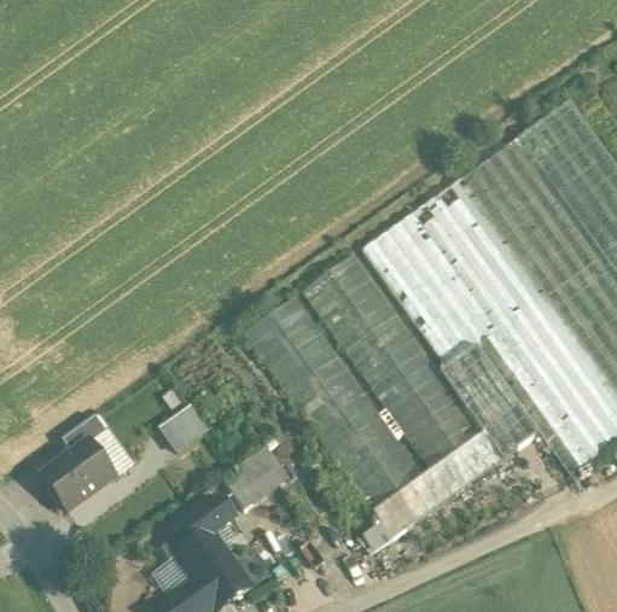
[(572,473),(616,442),(616,163),(574,100),(362,246),(448,369),(440,376),(356,255),(304,291),(431,474),(424,479),(298,298),(250,331),(391,535),(542,430),(572,473)]
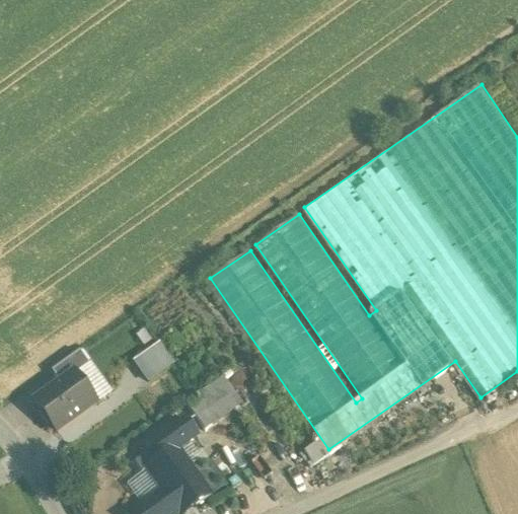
[(135,358),(150,381),(175,365),(160,342),(135,358)]
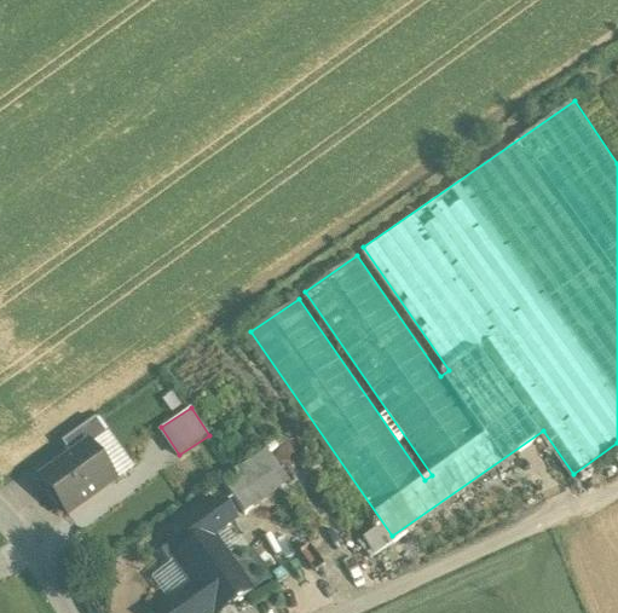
[(93,415),(61,439),(70,452),(86,441),(87,443),(104,431),(93,415)]
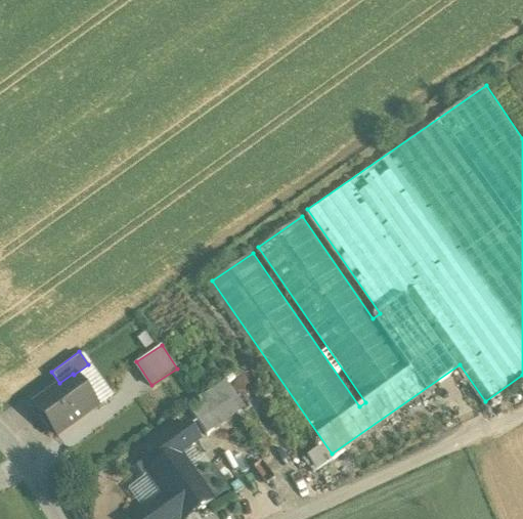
[(59,383),(34,401),(40,412),(37,414),(46,426),(49,423),(56,433),(95,404),(74,375),(73,374),(59,383)]
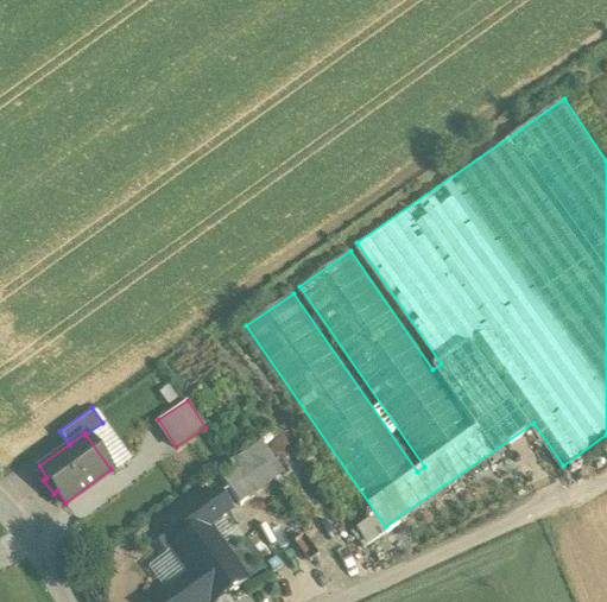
[(252,492),(270,479),(248,448),(229,461),(235,469),(252,492)]
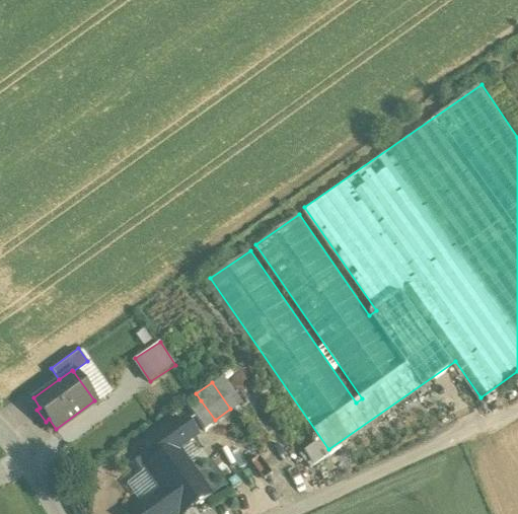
[(196,393),(186,401),(190,408),(201,400),(196,393)]
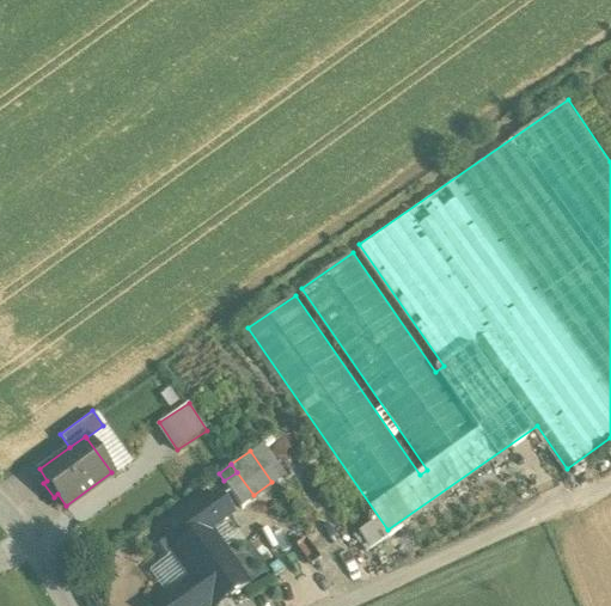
[(237,472),(224,481),(240,505),(254,495),(237,472)]
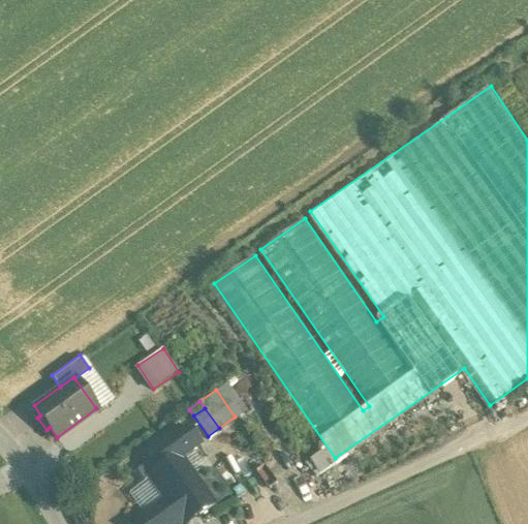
[(187,427),(154,451),(156,454),(135,468),(160,502),(144,514),(143,513),(131,520),(134,523),(176,523),(185,518),(184,516),(194,509),(198,514),(213,503),(179,457),(197,443),(187,427)]
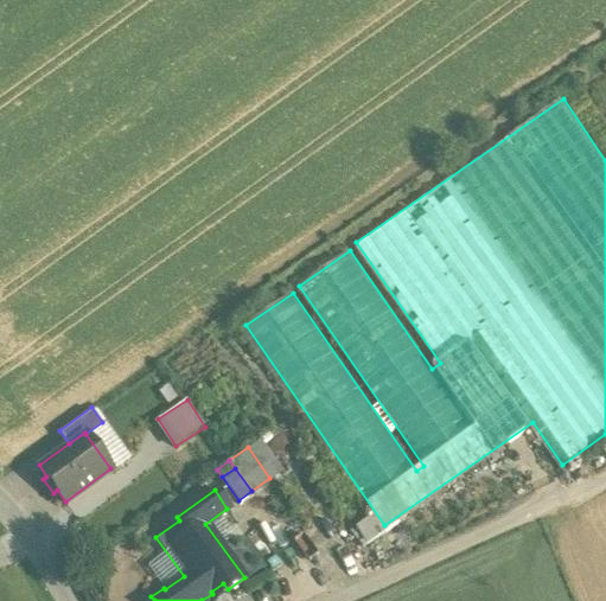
[(367,517),(353,525),(365,541),(383,528),(371,513),(369,515),(365,510),(363,511),(367,517)]
